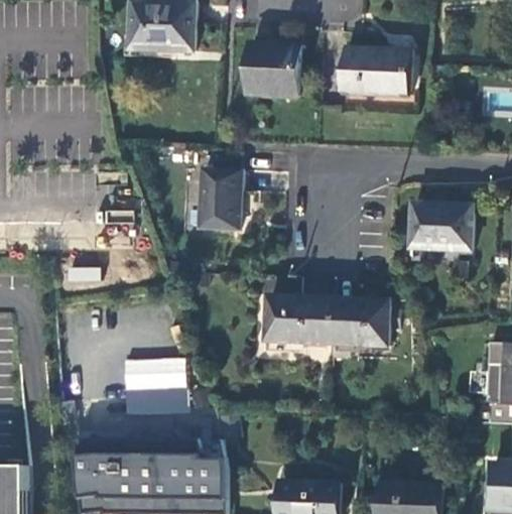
[(123,52),(169,54),(169,48),(194,49),(196,0),(131,0),(130,35),(124,35),(123,52)]
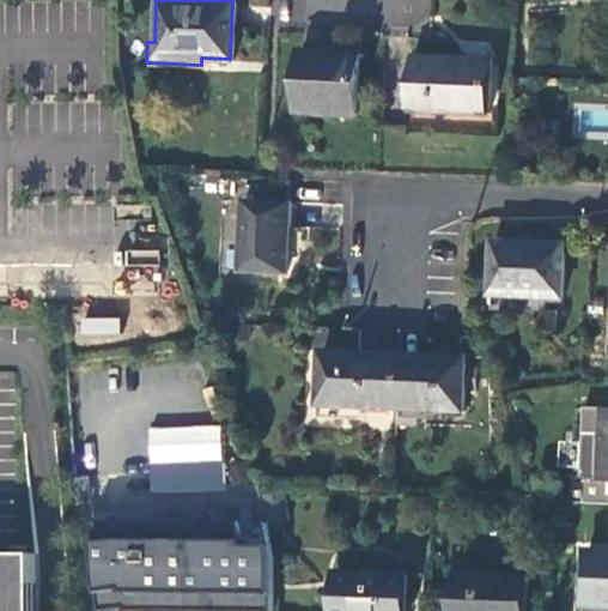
[(293,109),(318,110),(318,106),(352,107),(354,50),(296,48),(293,109)]
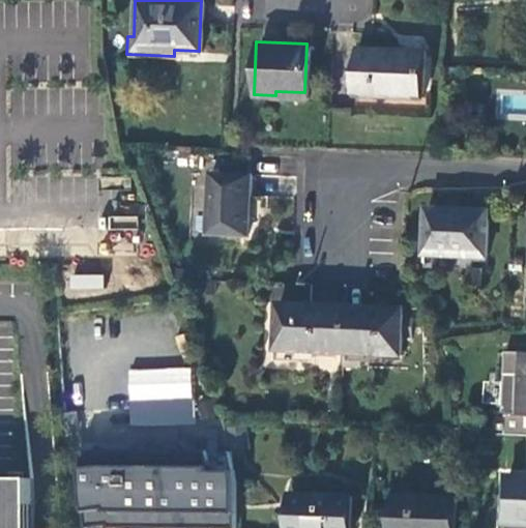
[(352,107),(427,111),(427,96),(420,96),(422,50),(354,47),(352,107)]
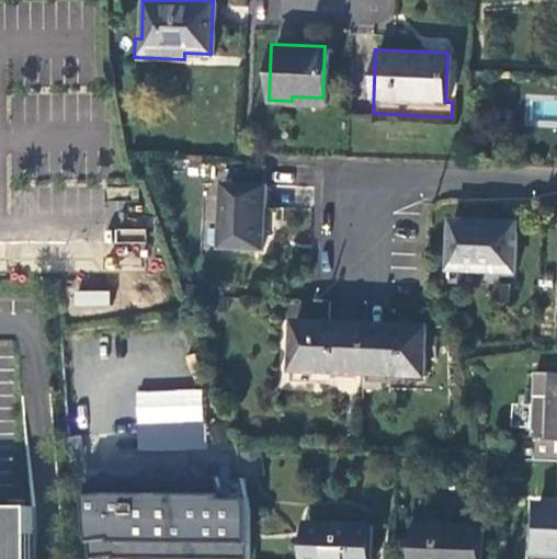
[(194,244),(260,248),(262,184),(197,181),(194,244)]
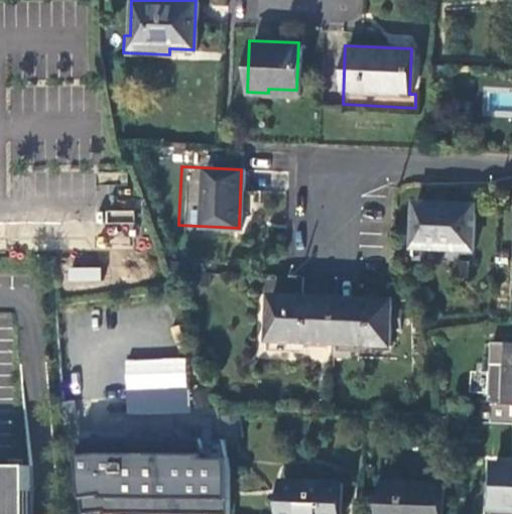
[(410,258),(443,259),(445,258),(448,258),(450,256),(452,254),(452,247),(471,248),(473,204),(413,203),(410,258)]
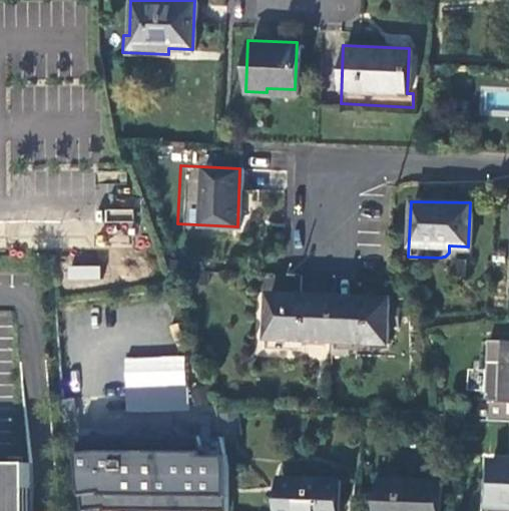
[(491,261),(503,262),(504,249),(492,249),(491,261)]
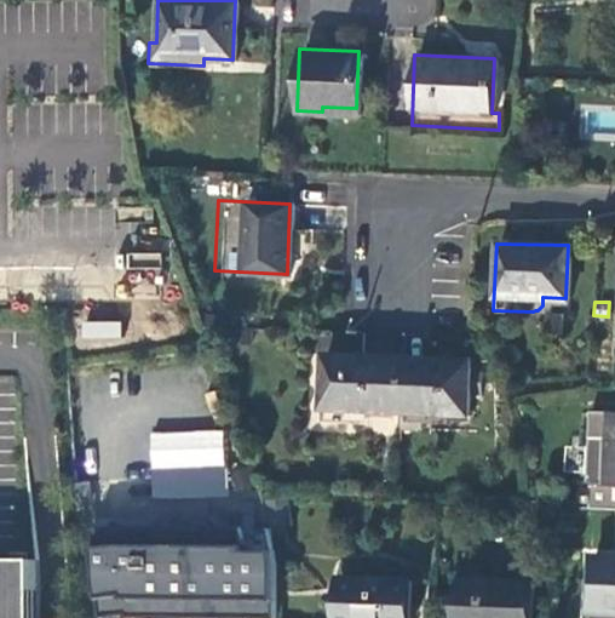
[(75,337),(115,337),(116,320),(76,319),(75,337)]
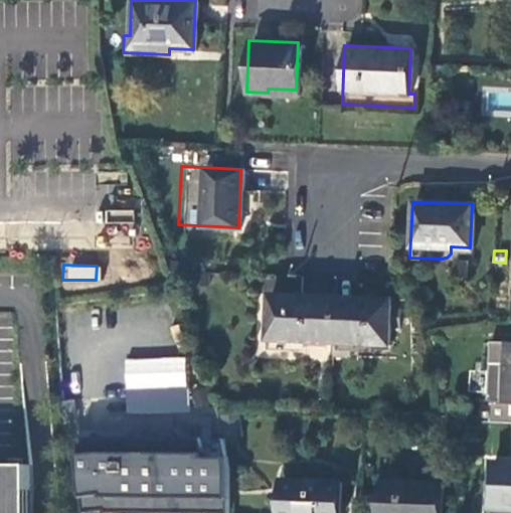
[(330,341),(332,296),(267,293),(265,338),(330,341)]
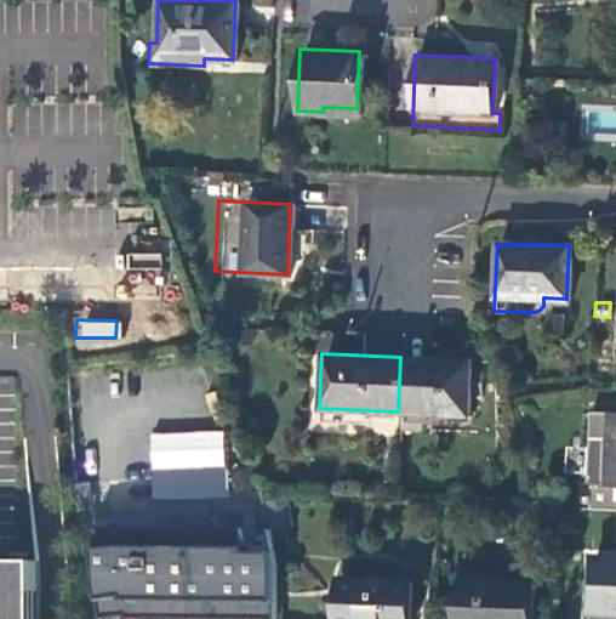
[(468,361),(400,357),(398,412),(466,414),(468,361)]
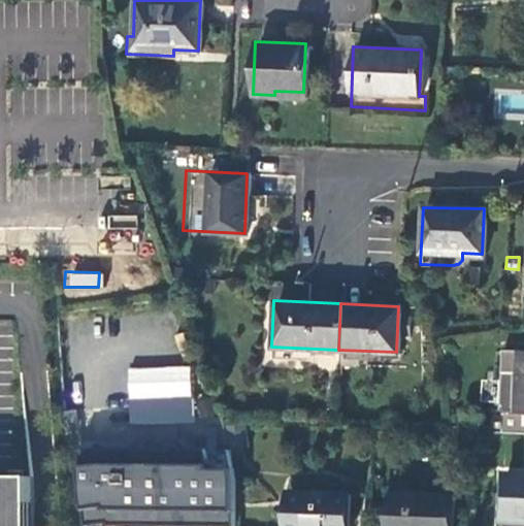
[(498,431),(523,432),(523,349),(502,349),(498,431)]
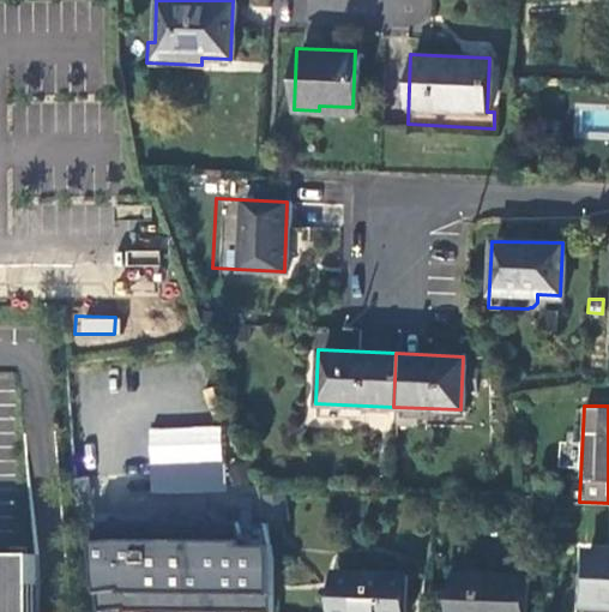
[(102,421),(67,423),(71,471),(107,468),(212,460),(207,413),(102,421)]
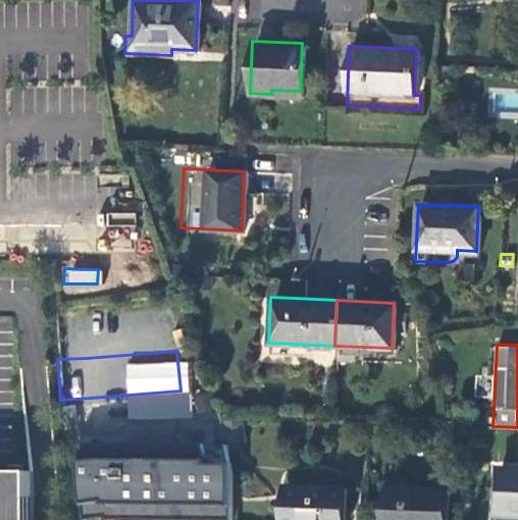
[(97,443),(74,445),(83,519),(104,518),(104,519),(131,519),(131,515),(153,515),(153,519),(166,519),(230,519),(232,478),(232,466),(231,463),(212,467),(207,447),(97,443)]
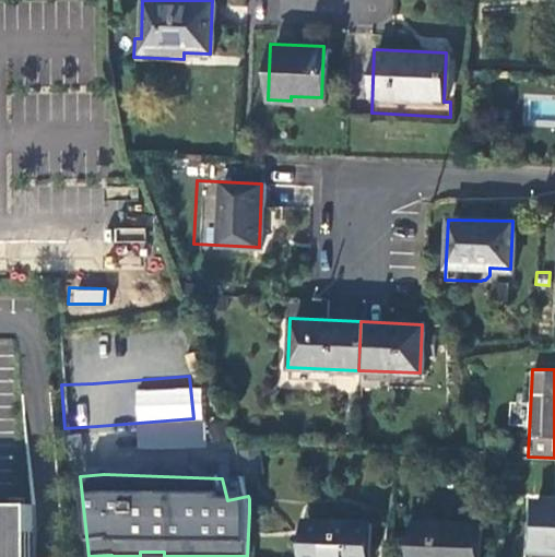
[(529,548),(554,549),(554,499),(531,498),(529,548)]
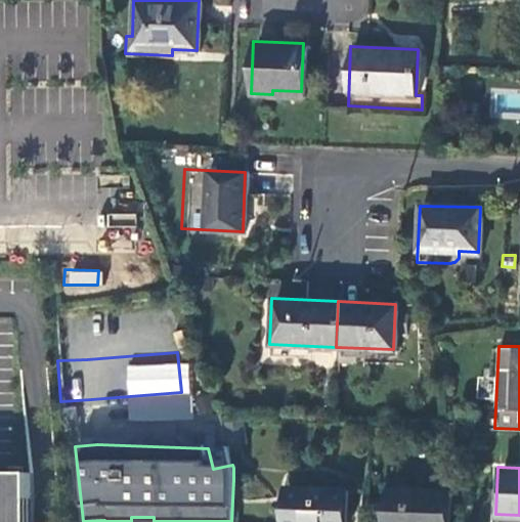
[(0,521),(28,521),(28,472),(0,472),(0,521)]
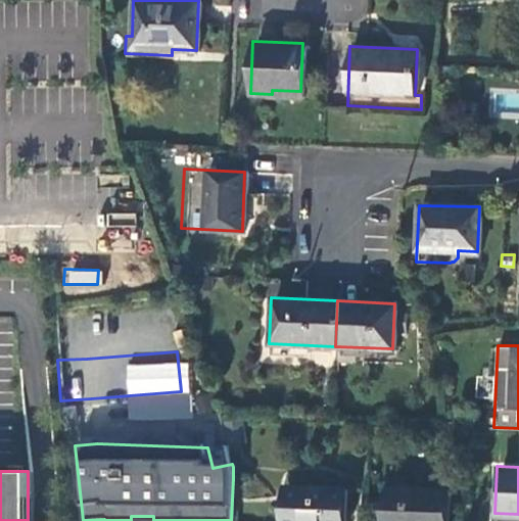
[(282,520),(342,520),(344,488),(284,485),(282,520)]
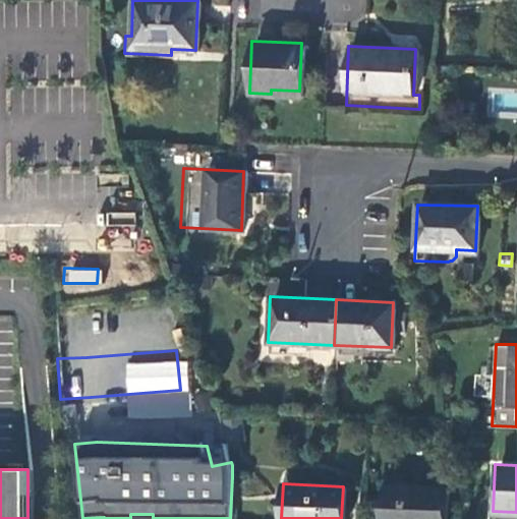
[(384,518),(443,518),(445,488),(385,486),(384,518)]
